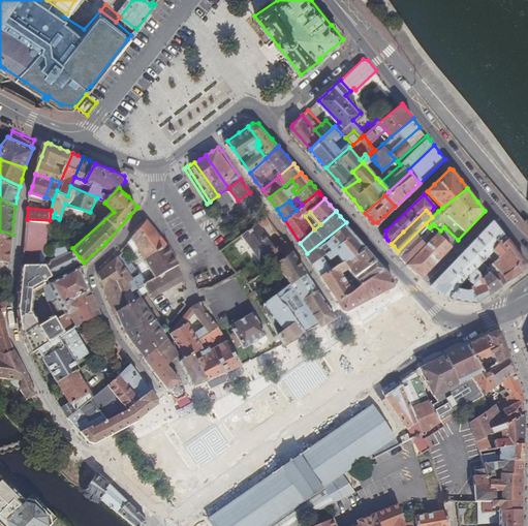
[(264,258),(274,251),(286,240),(283,236),(274,244),(262,227),(272,220),(268,214),(245,234),(264,258)]
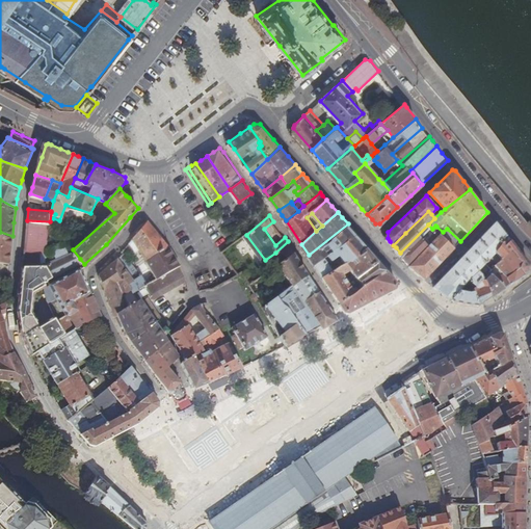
[(137,245),(145,260),(147,259),(167,244),(161,236),(155,228),(148,218),(138,230),(129,241),(133,248),(137,245)]
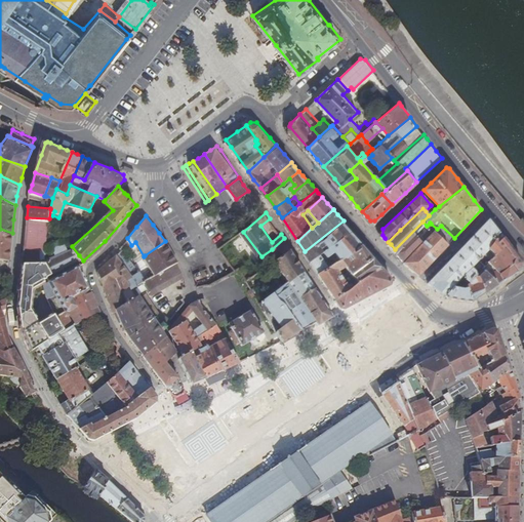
[(46,247),(49,218),(27,217),(26,233),(24,246),(46,247)]
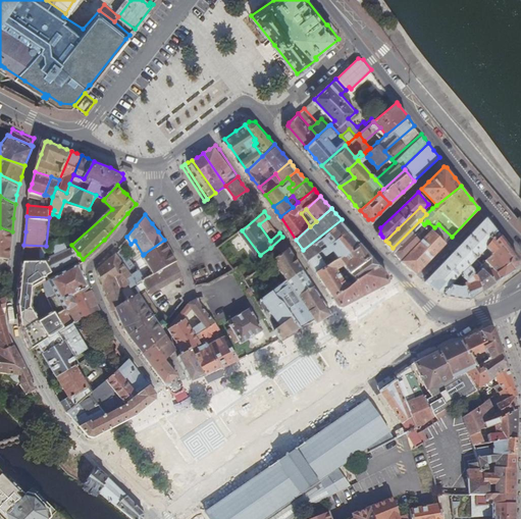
[(492,226),(486,218),(426,281),(433,288),(439,293),(449,284),(460,273),(467,280),(478,268),(480,266),(482,264),(476,256),(485,246),(493,238),(496,241),(501,237),(498,234),(492,226)]
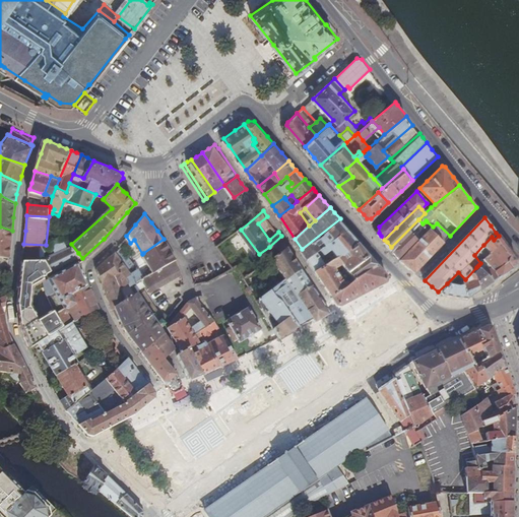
[(322,248),(330,242),(338,255),(341,253),(343,251),(346,249),(359,240),(351,233),(343,223),(340,218),(302,249),(317,271),(328,263),(322,255),(325,252),(322,248)]
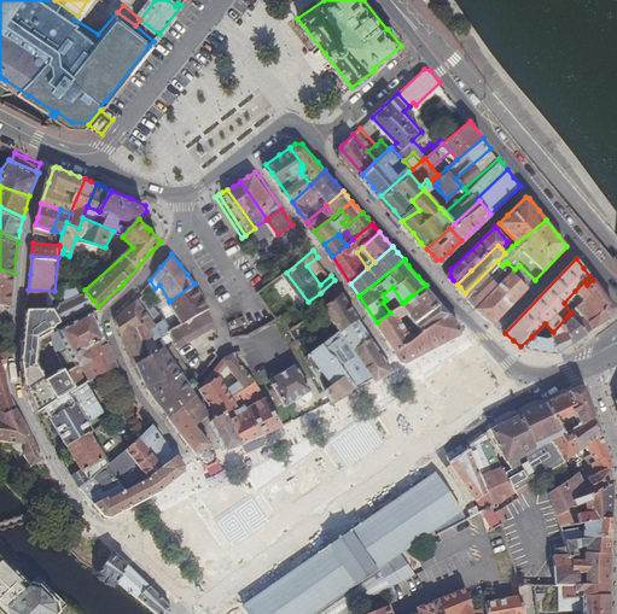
[(475,305),(477,308),(511,273),(502,265),(498,261),(465,293),(472,302),(475,305)]
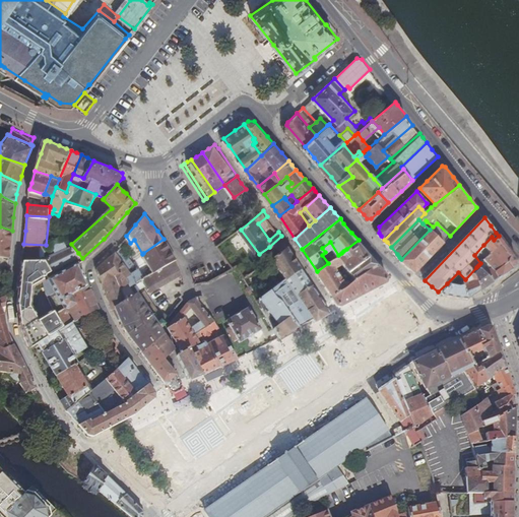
[(423,223),(430,230),(444,243),(447,239),(450,236),(437,223),(433,227),(427,221),(426,220),(423,223)]
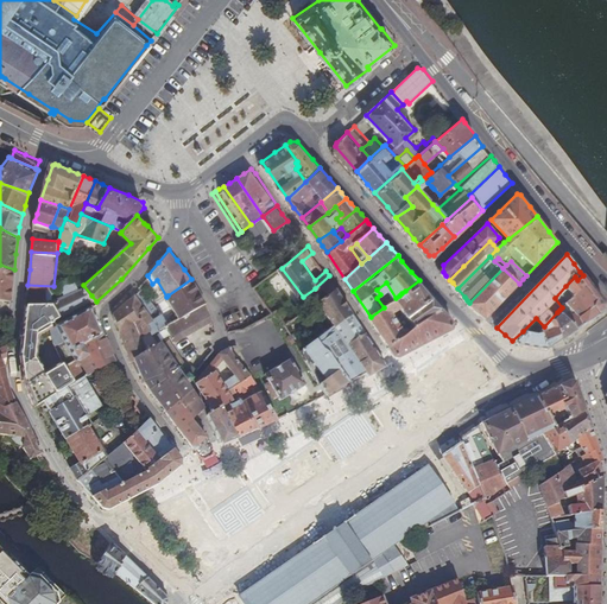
[(13,285),(14,269),(0,265),(0,296),(12,298),(13,285)]
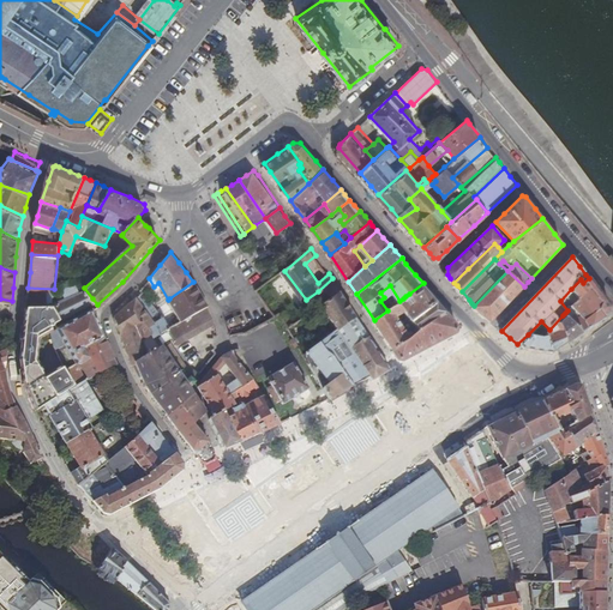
[(524,287),(508,271),(474,306),(482,314),(491,322),(509,303),(524,287)]
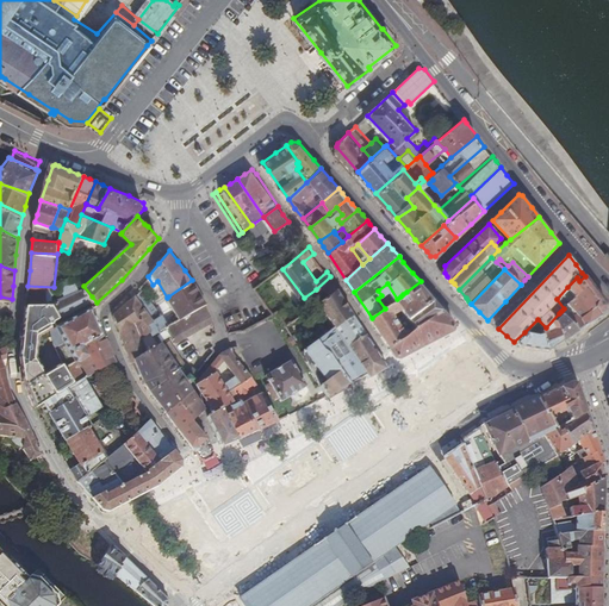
[(335,283),(330,276),(316,289),(323,300),(339,288),(335,283)]
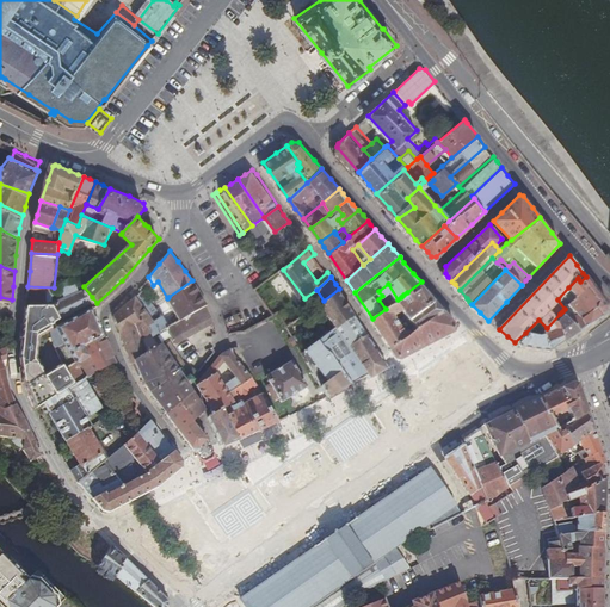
[(568,287),(574,295),(584,285),(597,302),(593,307),(601,315),(608,310),(608,305),(595,287),(586,277),(580,282),(578,278),(568,287)]
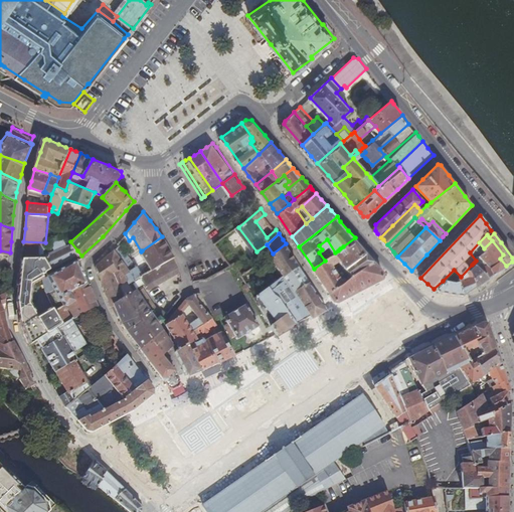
[(162,236),(142,250),(141,251),(140,252),(148,269),(174,253),(172,250),(162,236)]
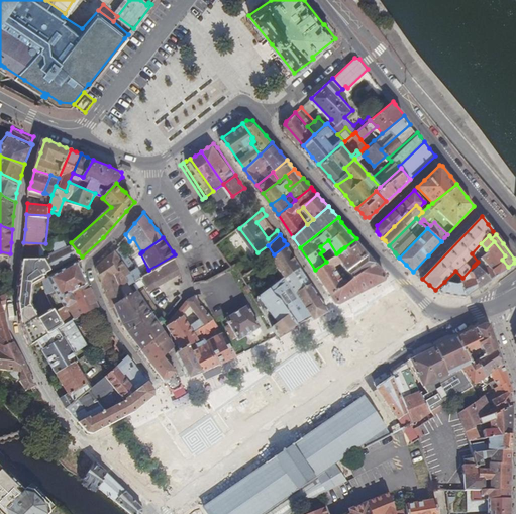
[(356,238),(344,247),(347,251),(344,253),(341,249),(339,251),(336,253),(340,259),(344,265),(346,267),(368,251),(362,243),(356,238)]
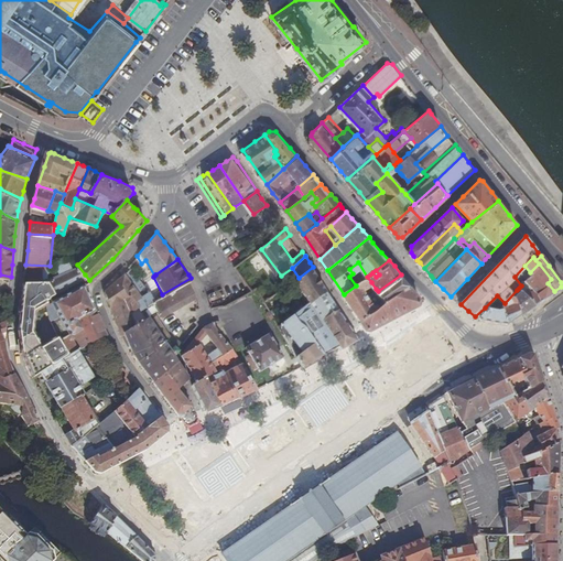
[(247,274),(252,282),(257,279),(246,261),(241,266),(247,274)]
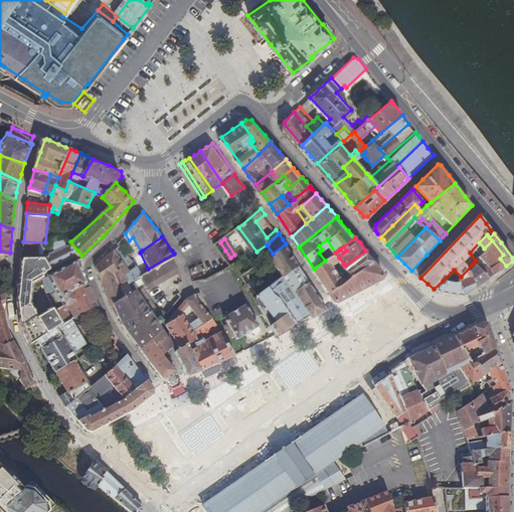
[(325,261),(335,252),(327,239),(319,245),(322,249),(319,252),(325,261)]
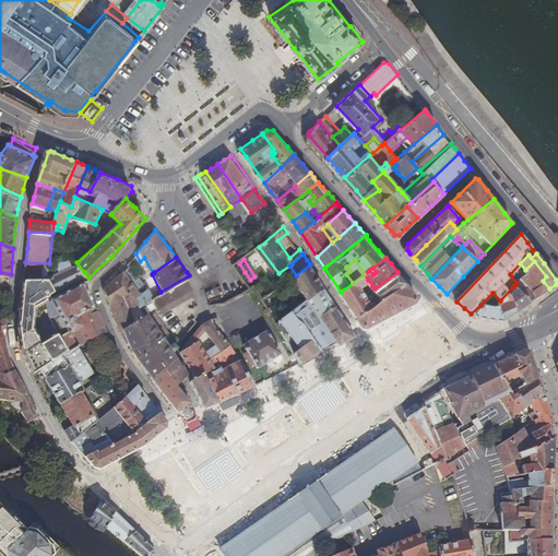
[(517,283),(514,285),(529,303),(542,294),(549,288),(543,281),(546,276),(534,261),(525,270),(517,283)]
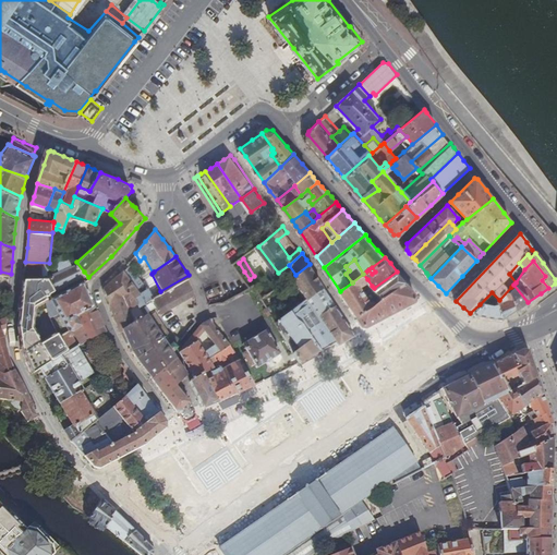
[(48,276),(56,289),(84,272),(76,262),(48,276)]
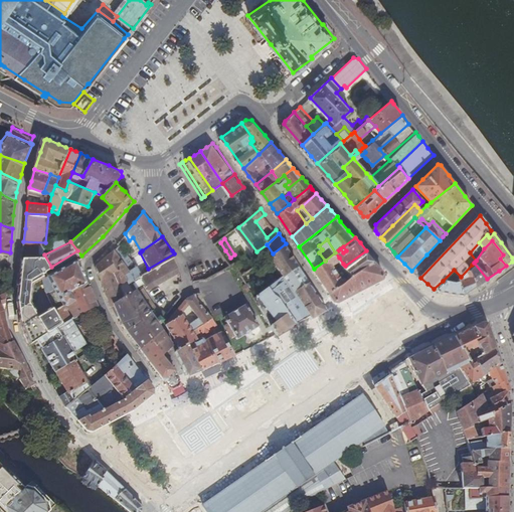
[(476,261),(484,248),(479,242),(470,252),(476,261)]
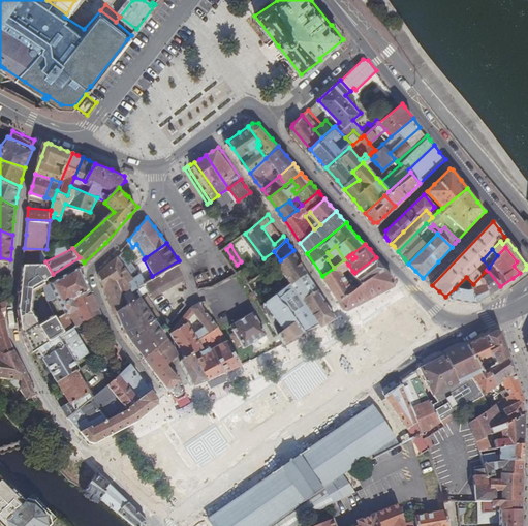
[(284,270),(292,283),(308,273),(301,261),(293,250),(280,260),(278,261),(284,270)]
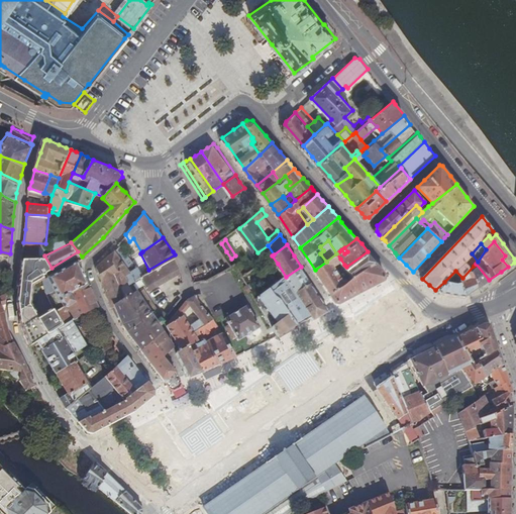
[(22,259),(40,257),(41,246),(23,247),(22,259)]
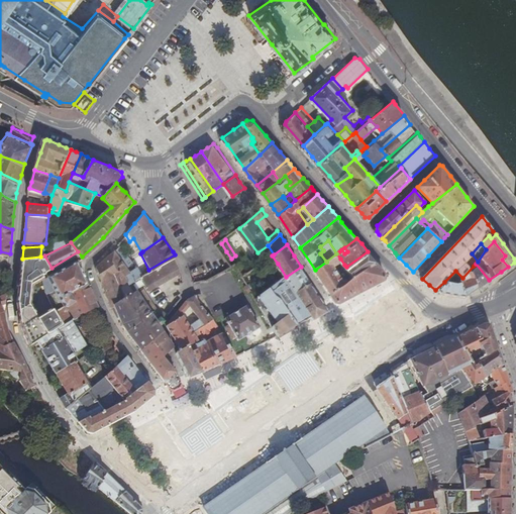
[(101,280),(124,264),(114,248),(113,248),(113,249),(113,250),(113,251),(96,266),(101,280)]
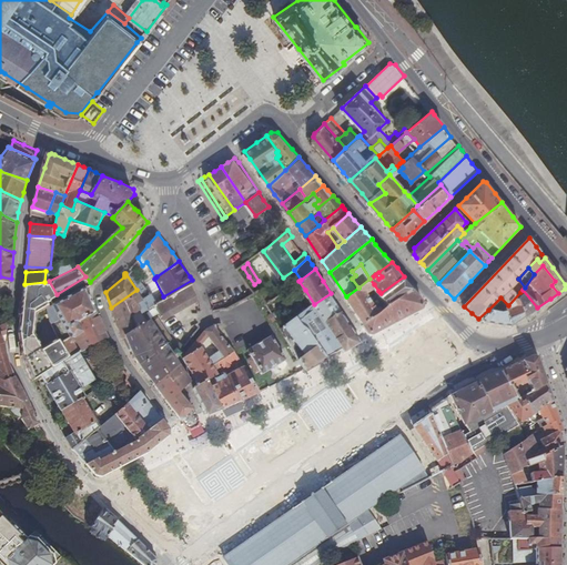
[(381,293),(391,304),(414,286),(408,281),(404,276),(381,293)]
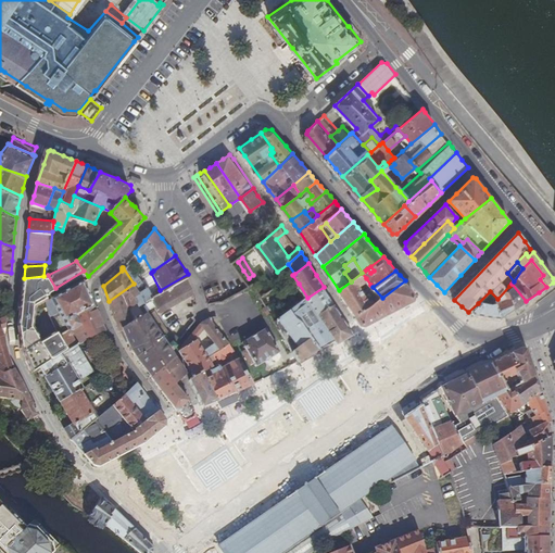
[(146,286),(151,294),(155,292),(160,290),(151,273),(140,278),(146,286)]
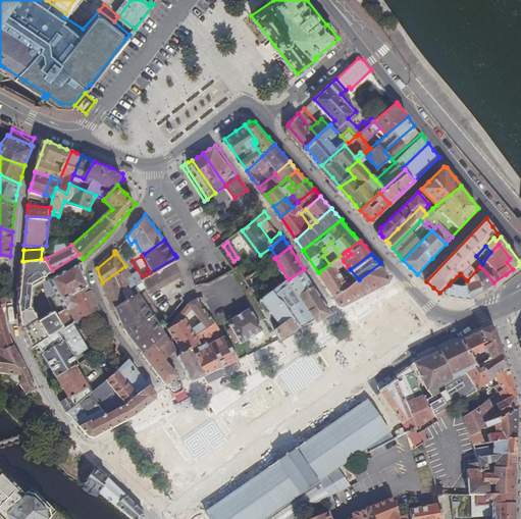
[(342,271),(337,265),(344,261),(340,256),(329,264),(318,272),(325,283),(332,295),(334,298),(359,279),(350,269),(348,267),(342,271)]
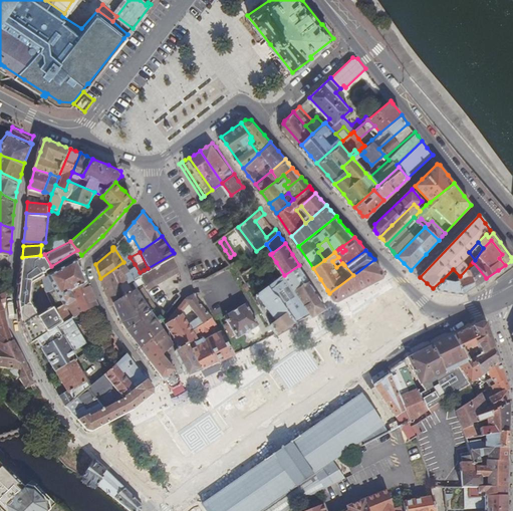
[(144,270),(140,272),(148,284),(179,266),(174,253),(148,268),(144,270)]
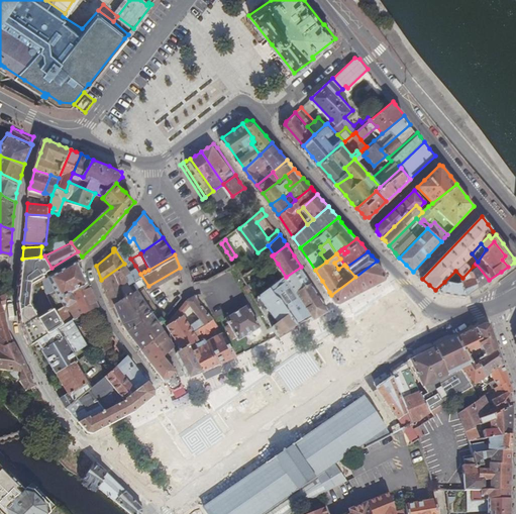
[(44,255),(40,257),(22,259),(21,269),(19,287),(46,271),(52,268),(44,255)]
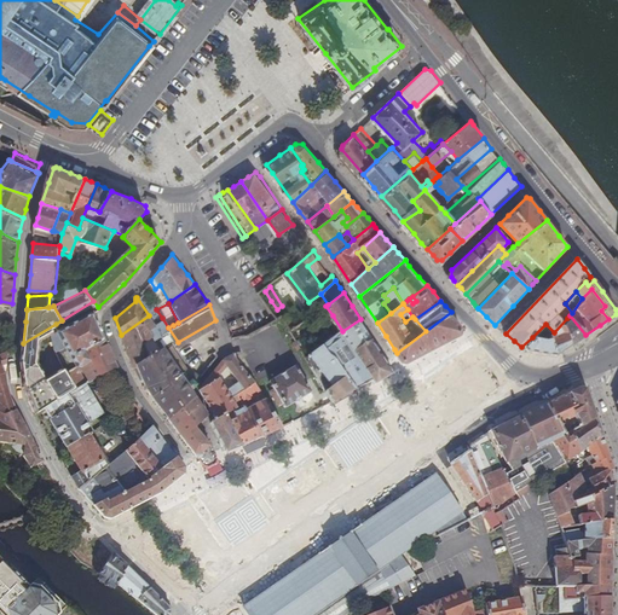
[(300,344),(305,355),(310,353),(324,343),(333,337),(335,335),(331,328),(321,335),(316,328),(333,315),(325,306),(293,329),(298,340),(300,338),(302,343),(300,344)]
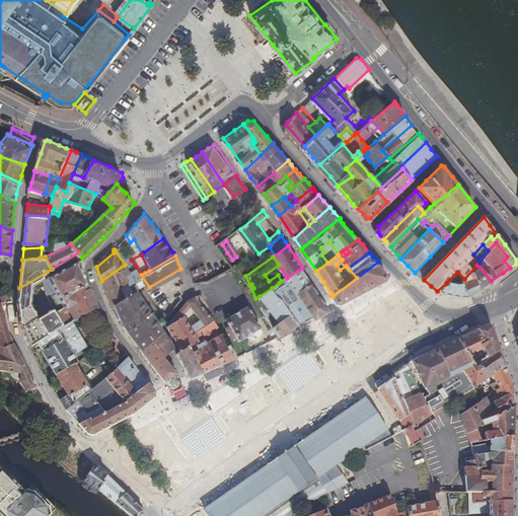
[(82,270),(78,260),(77,260),(49,275),(45,278),(46,278),(45,279),(45,280),(47,287),(45,288),(47,293),(49,297),(50,301),(54,308),(64,303),(69,303),(75,299),(73,295),(78,293),(74,287),(88,282),(84,273),(82,270)]
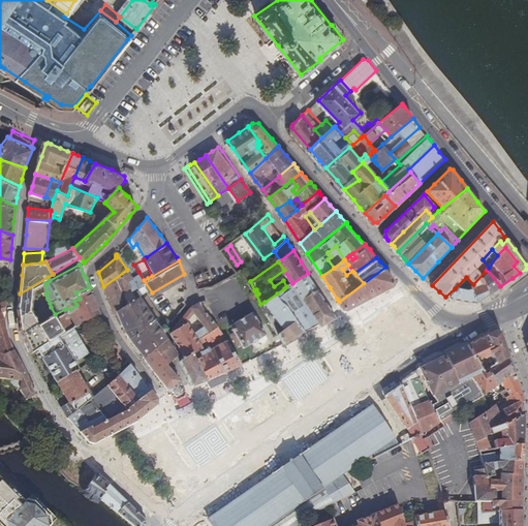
[(342,269),(346,275),(352,271),(348,265),(342,269)]
